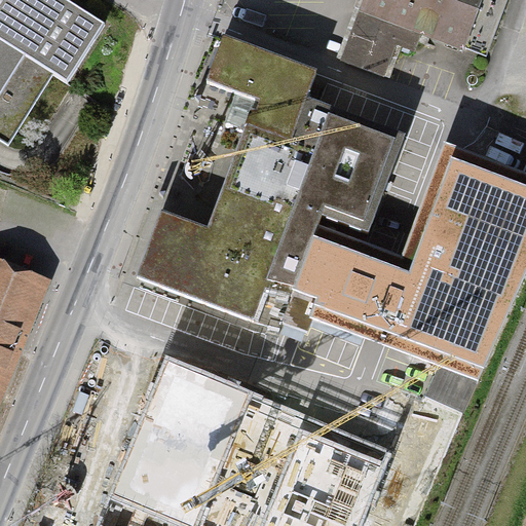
[(63,0),(0,0),(0,139),(8,145),(52,75),(69,85),(106,27),(63,0)]
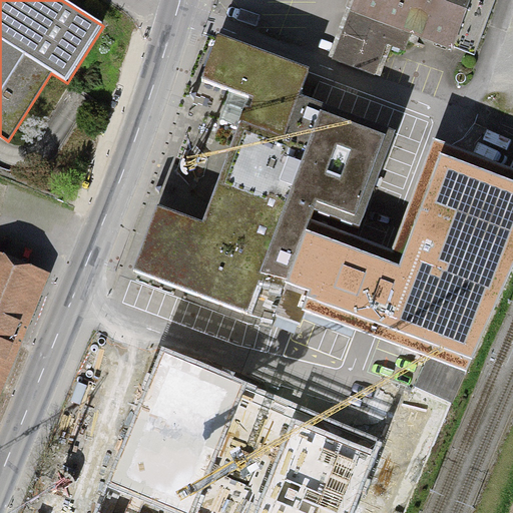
[(360,0),(338,58),(374,73),(393,25),(453,48),(471,0),(360,0)]
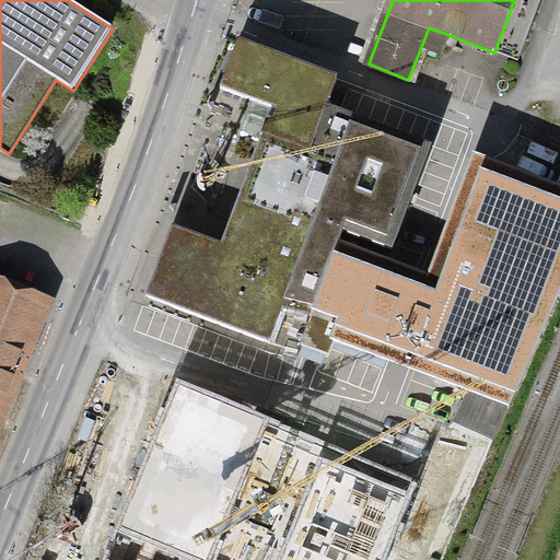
[(478,159),(428,279),(424,278),(381,260),(424,151),(326,112),(338,82),(240,43),(222,86),(272,106),(241,186),(217,247),(175,231),(149,299),(264,345),(282,299),(340,322),(333,341),(399,368),(463,393),(457,408),(451,427),(491,443),(559,286),(559,176),(556,188),(478,159)]
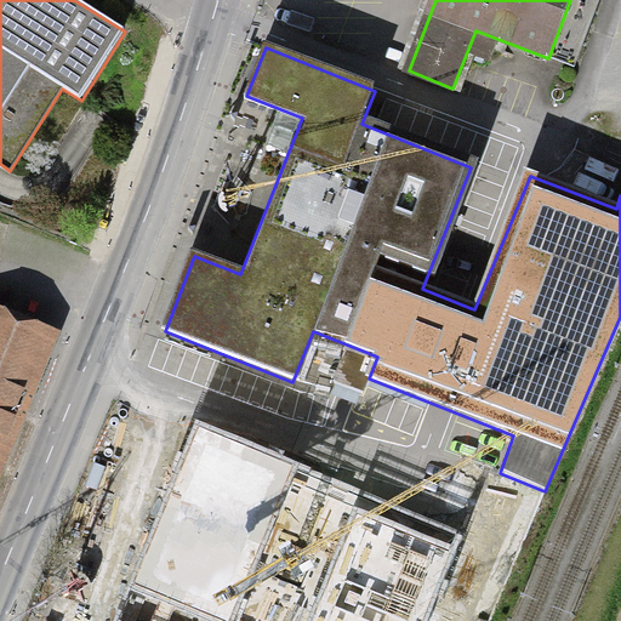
[(0,440),(43,335),(0,317),(0,440)]
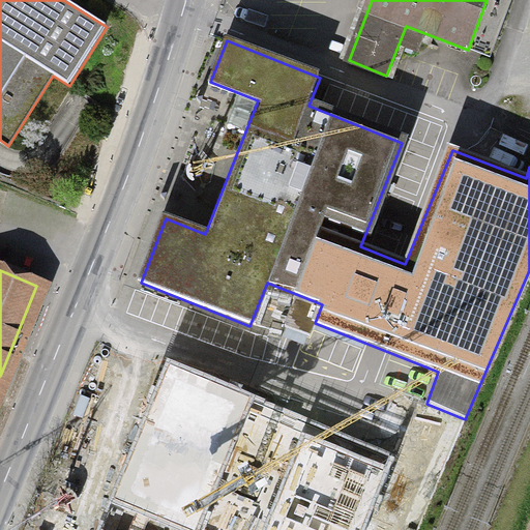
[(360,529),(387,467),(236,405),(177,380),(153,437),(129,495),(189,519),(184,529),(360,529)]
